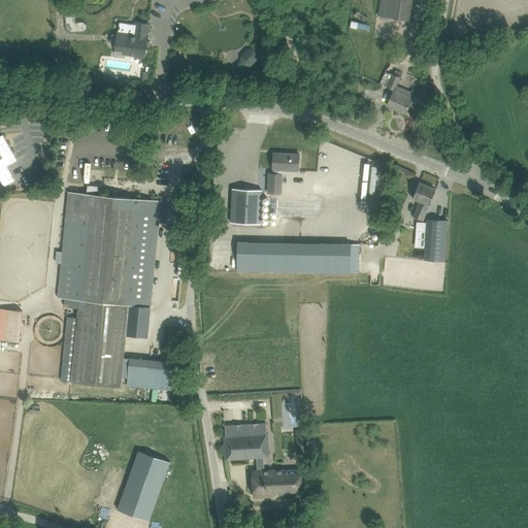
[(382,0),(380,17),(409,21),(411,0),(382,0)]
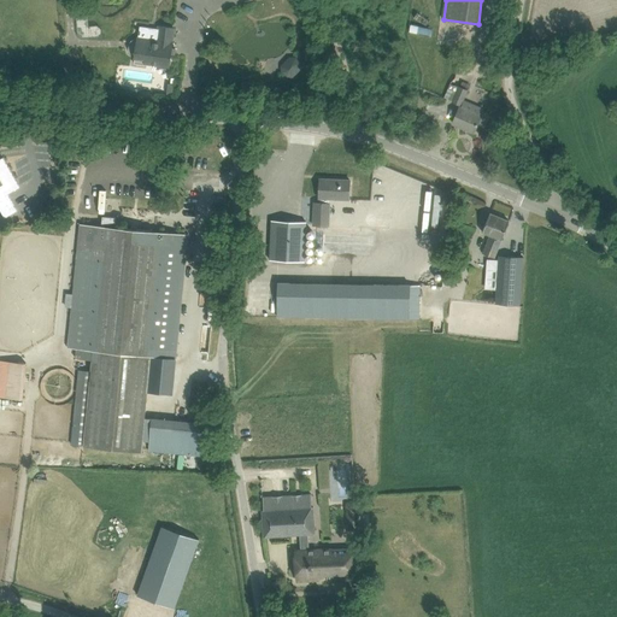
[(76,27),(88,27),(88,16),(76,17),(76,27)]
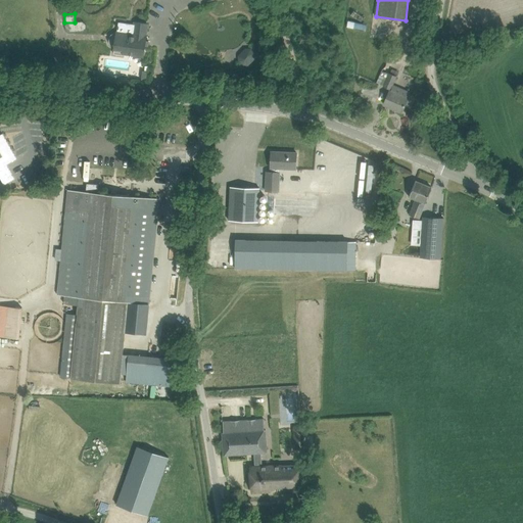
[(109,42),(110,44),(112,46),(115,46),(114,48),(124,50),(124,53),(144,55),(148,24),(134,21),(133,33),(117,31),(116,34),(114,34),(111,35),(109,37),(109,42)]
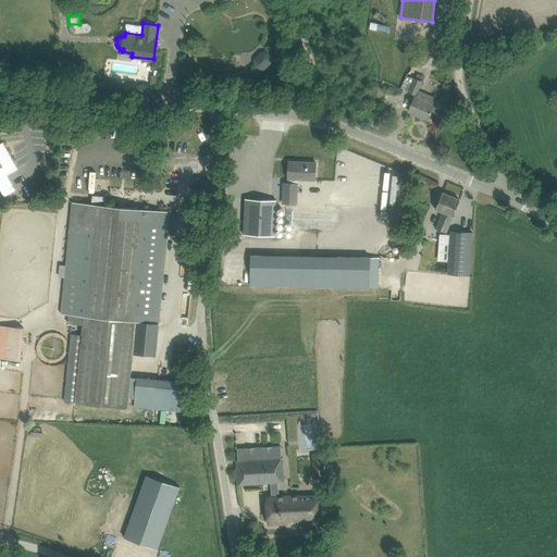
[(400,88),(416,95),(424,76),(418,73),(415,79),(407,75),(400,88)]
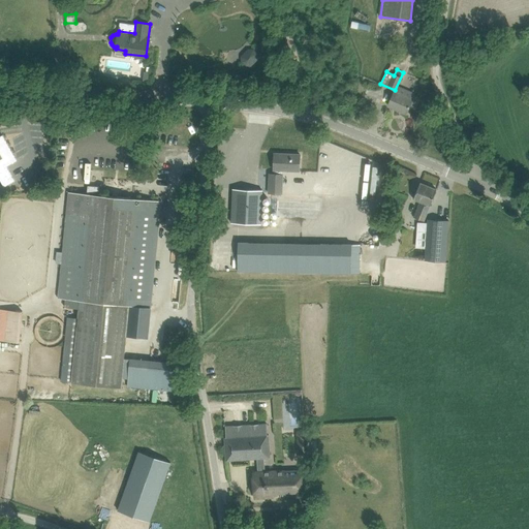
[(409,106),(416,110),(421,98),(413,95),(412,99),(395,92),(389,104),(399,109),(398,111),(406,114),(409,106)]
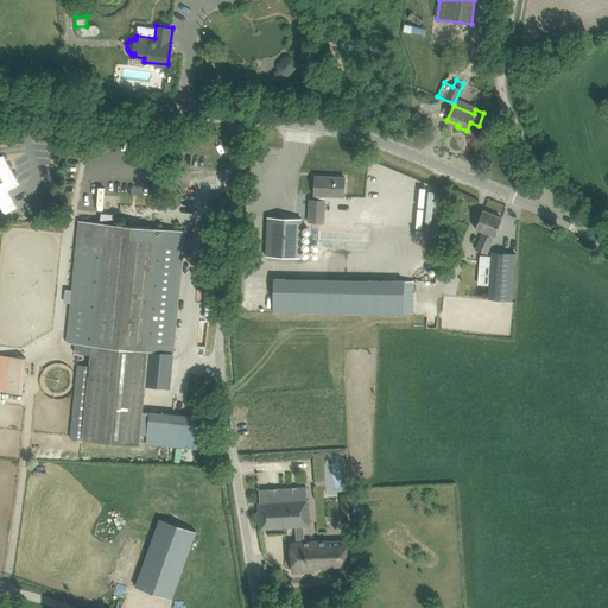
[(7,190),(19,184),(8,165),(2,156),(0,157),(0,206),(5,214),(17,207),(7,190)]
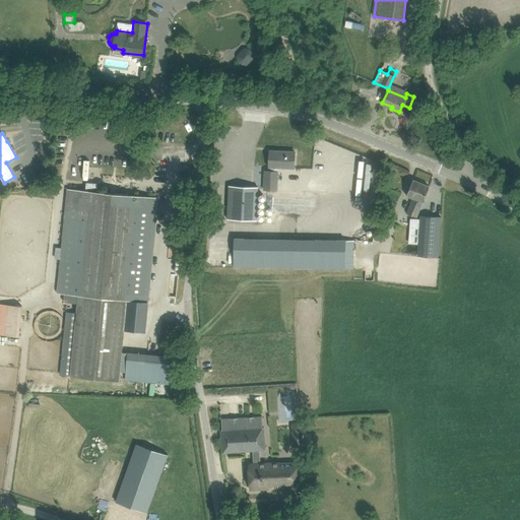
[(277,168),(295,169),(295,151),(270,150),(269,167),(270,168),(270,171),(265,171),(264,190),(277,190),(278,171),(277,171),(277,168)]
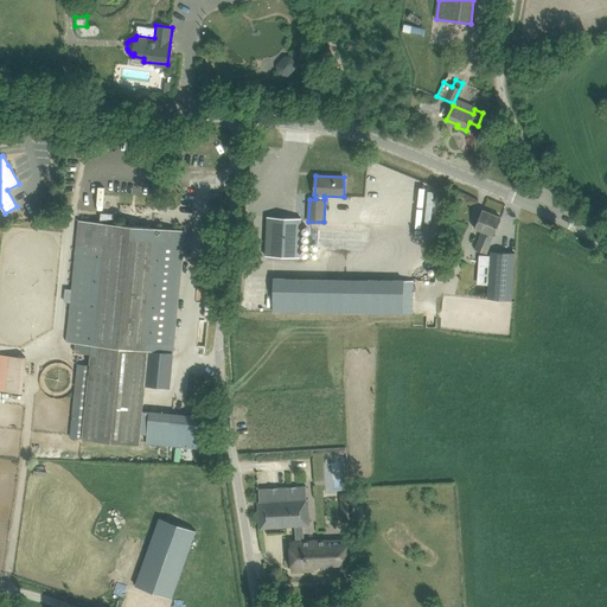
[(478,221),(474,229),(483,231),(475,249),(486,254),(493,236),(497,229),(502,217),(483,210),(478,221)]
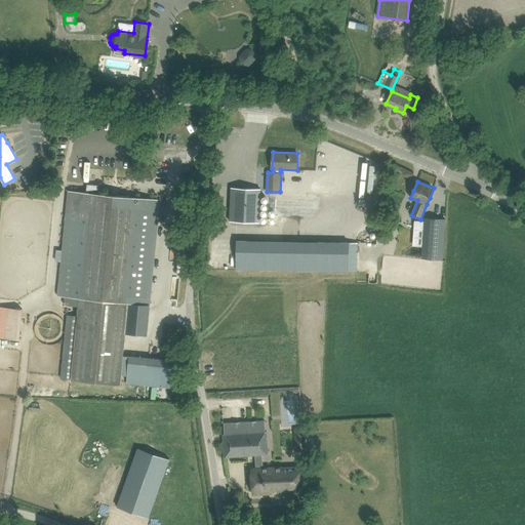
[(59,274),(57,296),(65,297),(64,304),(79,305),(71,380),(88,381),(112,385),(121,385),(125,333),(128,303),(150,305),(160,199),(98,194),(99,185),(87,184),(86,192),(69,191),(68,201),(66,223),(65,231),(63,243),(62,252),(59,274)]
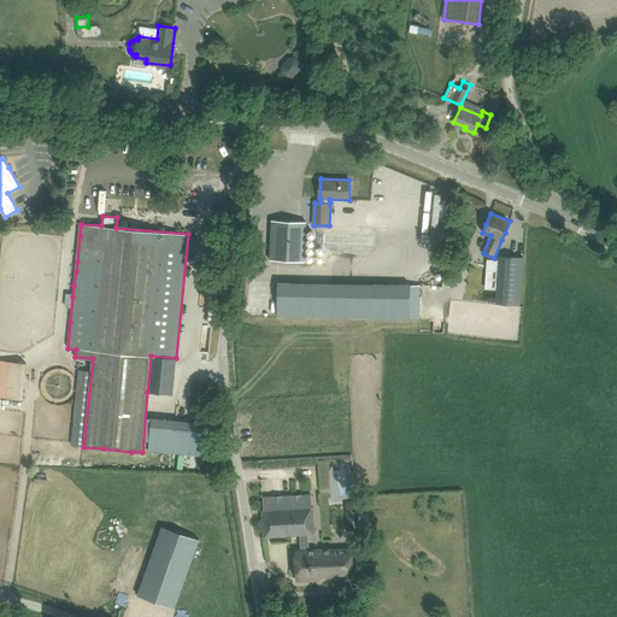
[(305,241),(306,222),(272,221),(270,260),(304,262),(304,258),(310,258),(311,241),(305,241)]
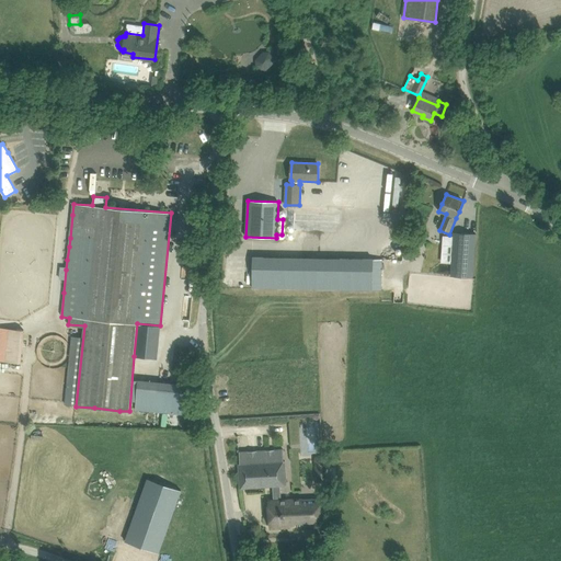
[(474,233),(453,231),(449,276),(472,277),(474,233)]
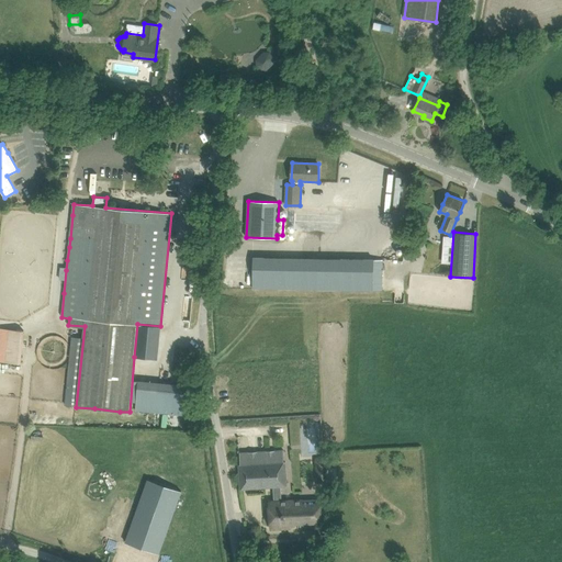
[(249,287),(250,257),(242,256),(240,287),(249,287)]
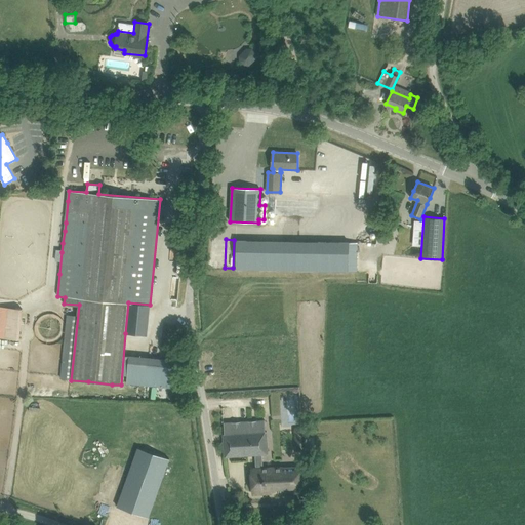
[(360,247),(358,247),(358,243),(237,241),(236,270),(357,272),(358,251),(360,252),(360,247)]
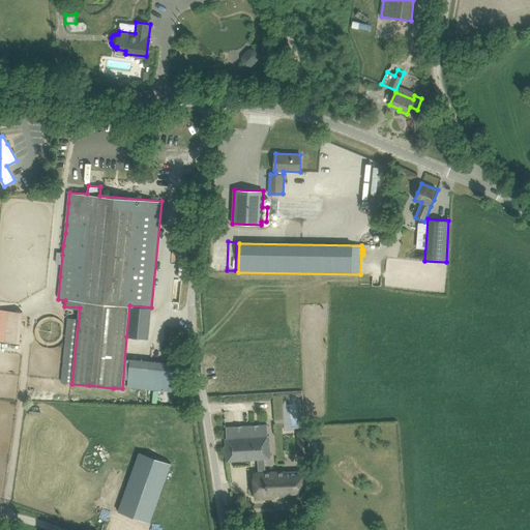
[(148,339),(151,307),(129,305),(126,336),(148,339)]
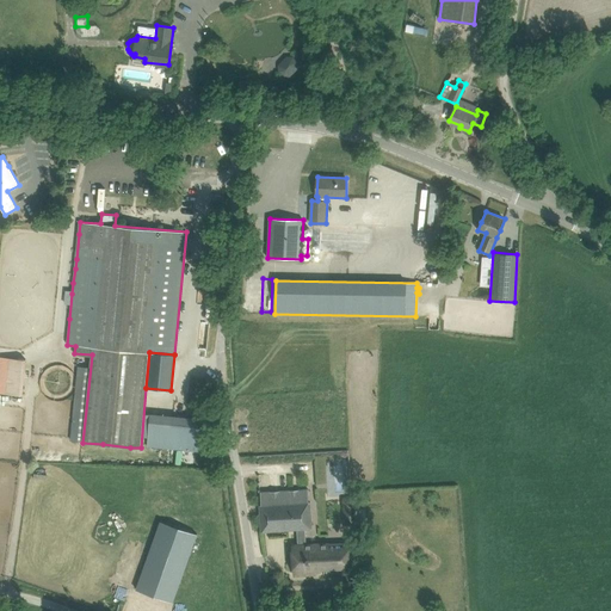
[(0,357),(0,393),(22,395),(25,359),(0,357)]
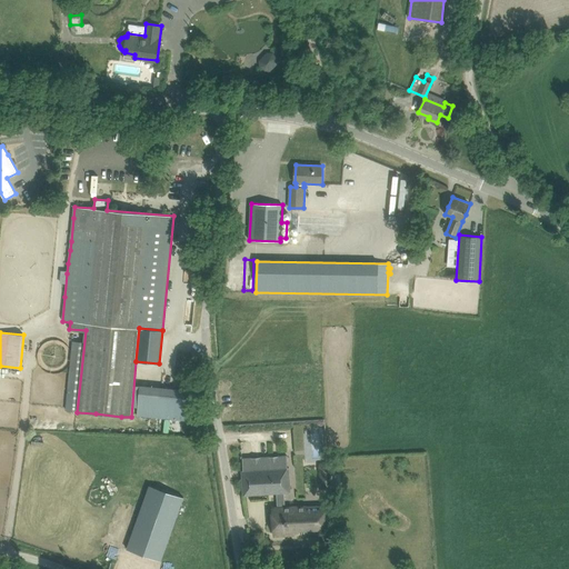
[(196,391),(140,386),(137,416),(193,421),(196,391)]
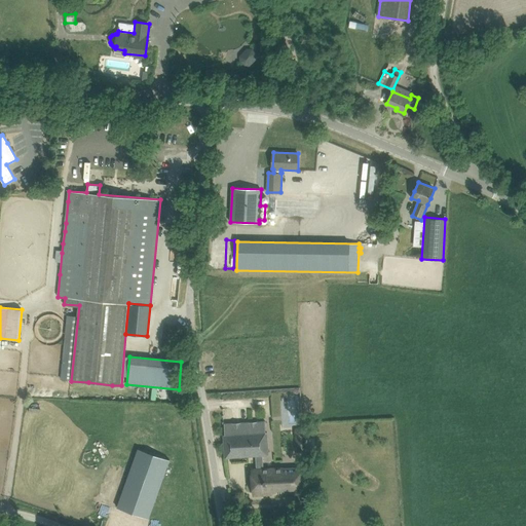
[(256,455),(263,455),(267,454),(266,427),(265,427),(265,421),(224,423),(226,456),(225,456),(225,457),(227,457),(256,455)]
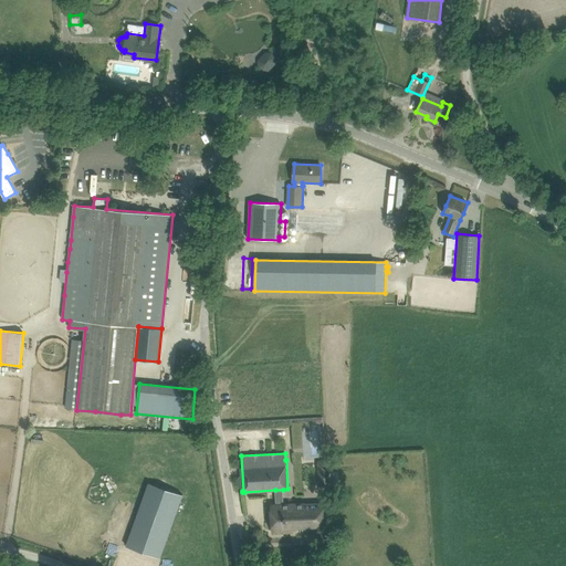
[(329,459),(316,460),(317,478),(331,477),(329,459)]
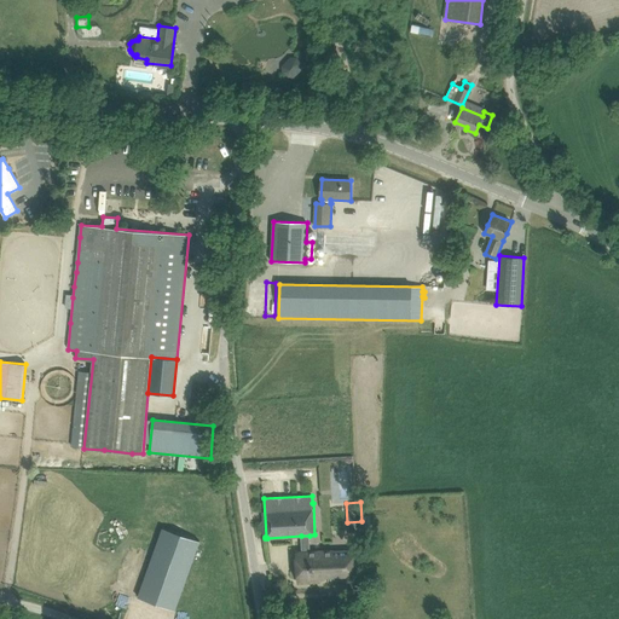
[(162,528),(138,597),(175,611),(200,542),(162,528)]
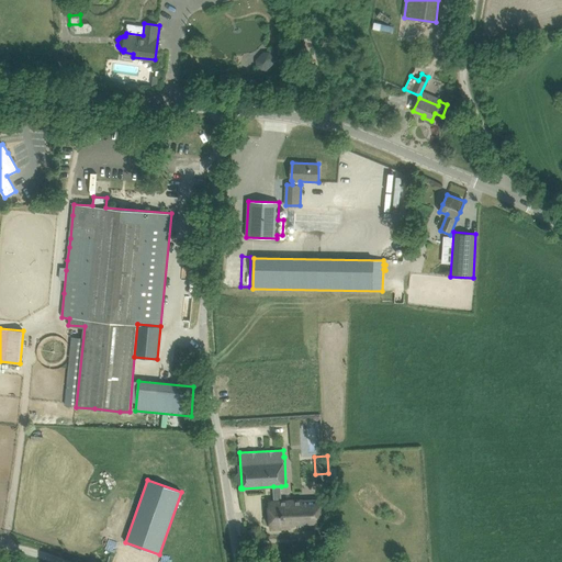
[(281,486),(273,486),(274,502),(270,503),(271,528),(321,525),(319,499),(282,502),(281,486)]
